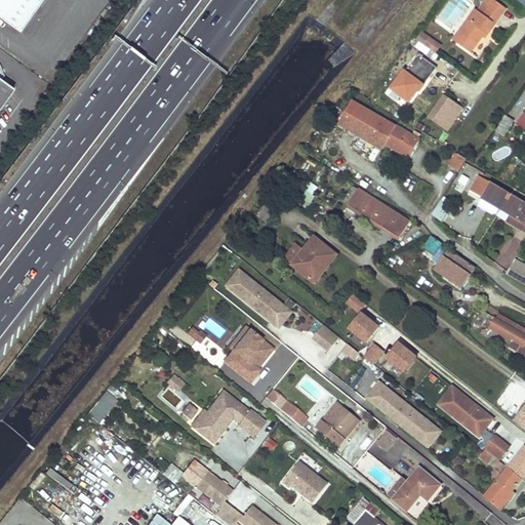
[(42,0),(0,0),(0,17),(21,32),(42,0)]
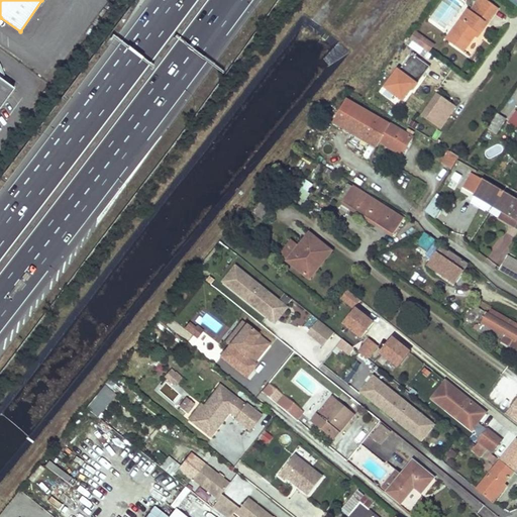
[(468,9),(444,39),(461,52),(484,21),(487,24),(498,8),(486,0),(476,0),(469,10),(468,9)]
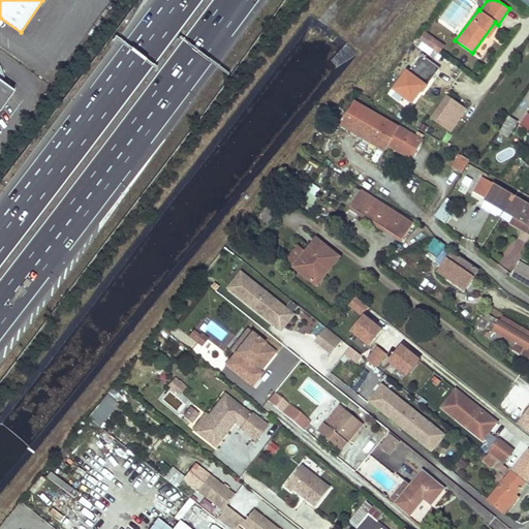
[(488,38),(498,25),(495,22),(485,36),(488,38)]
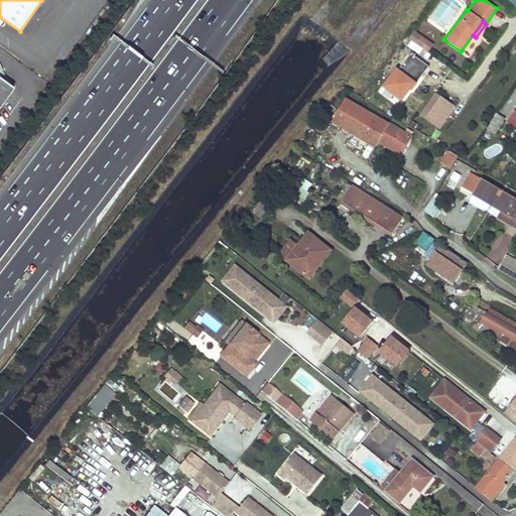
[(422,37),(416,45),(422,49),(428,41),(422,37)]
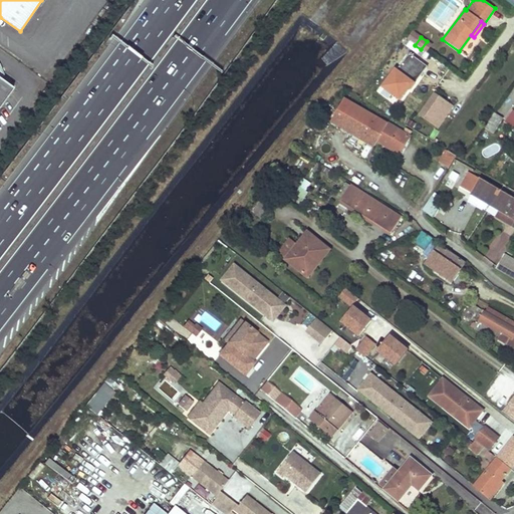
[(427,41),(421,49),(427,52),(432,45),(427,41)]
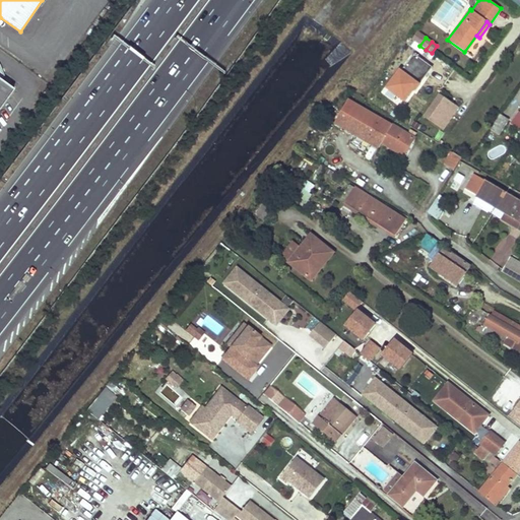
[(406,102),(432,65),(413,52),(403,67),(399,64),(384,86),(406,102)]
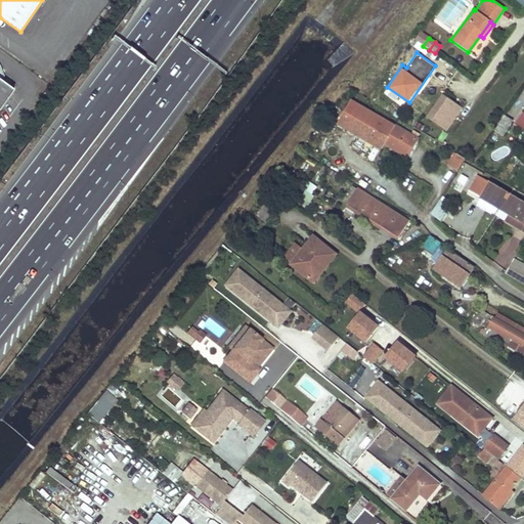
[(0,108),(11,92),(0,83),(0,108)]
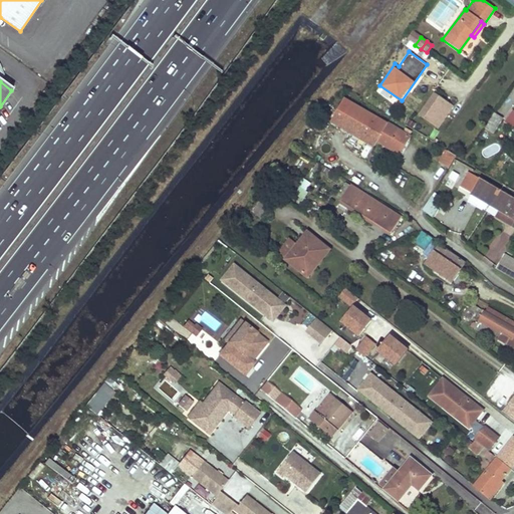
[(440,97),(425,118),(438,127),(453,106),(440,97)]
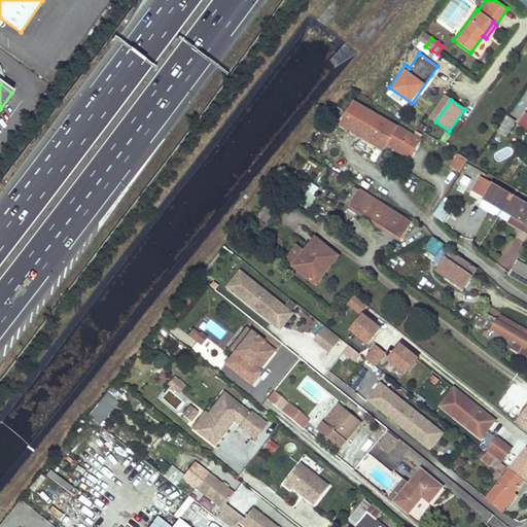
[(410,157),(420,141),(353,101),(340,124),(384,149),(387,144),(410,157)]
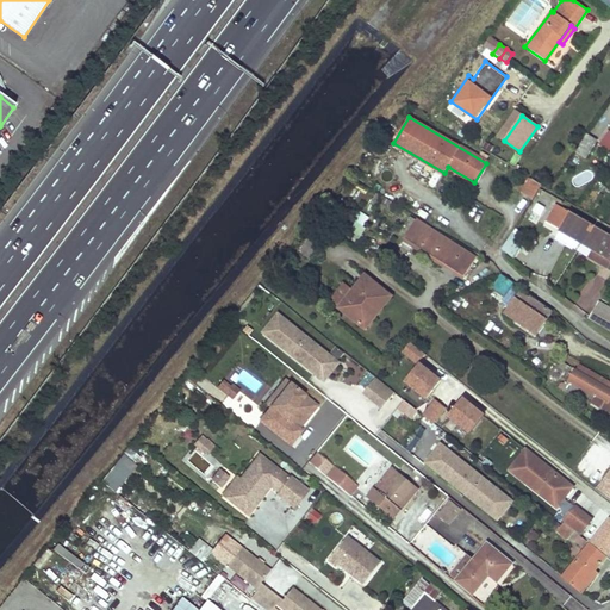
[(586,135),(576,151),(585,157),(595,141),(586,135)]
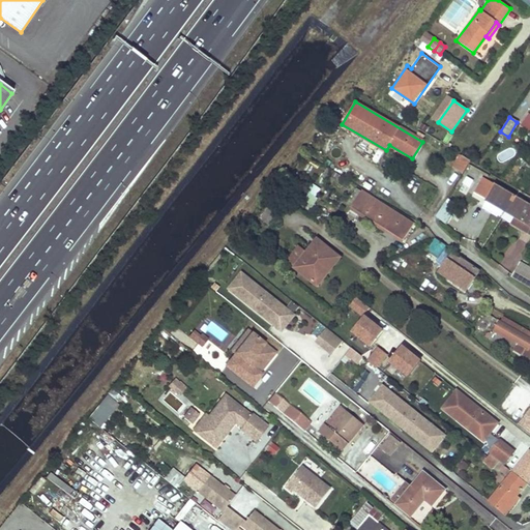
[(462,172),(470,160),(461,155),(453,168),(462,172)]
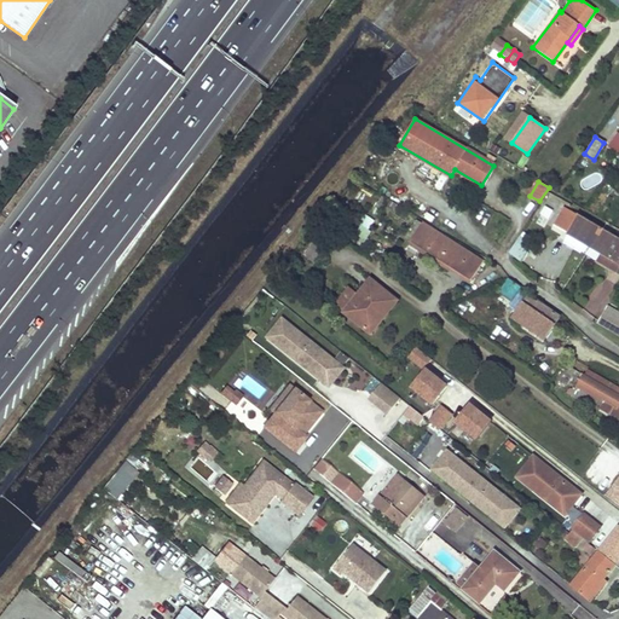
[(618,266),(618,239),(563,207),(555,223),(568,231),(568,232),(603,253),(606,255),(602,262),(617,271),(618,266)]
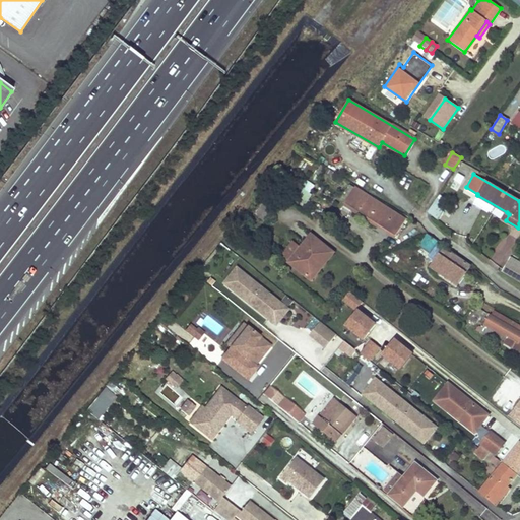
[(303,205),(315,184),(306,179),(293,200),(303,205)]
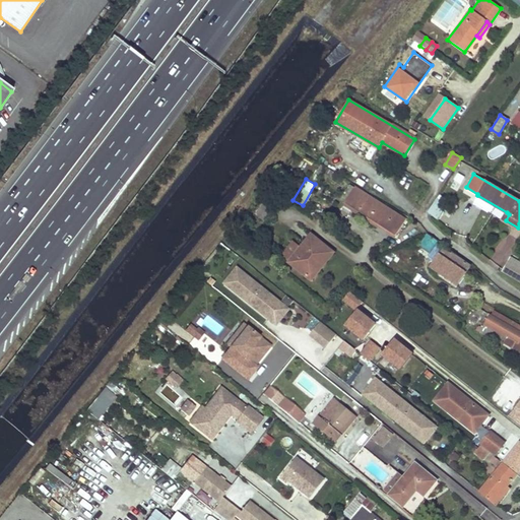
[(395,235),(404,220),(355,188),(345,203),(395,235)]
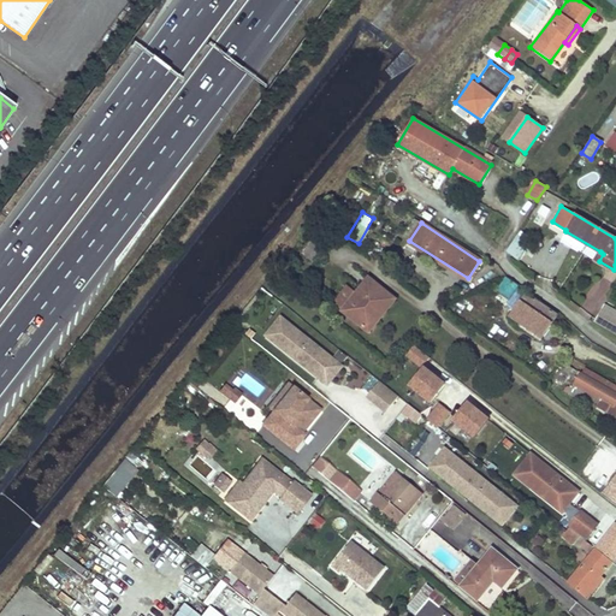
[(516,235),(505,252),(517,261),(528,243),(516,235)]
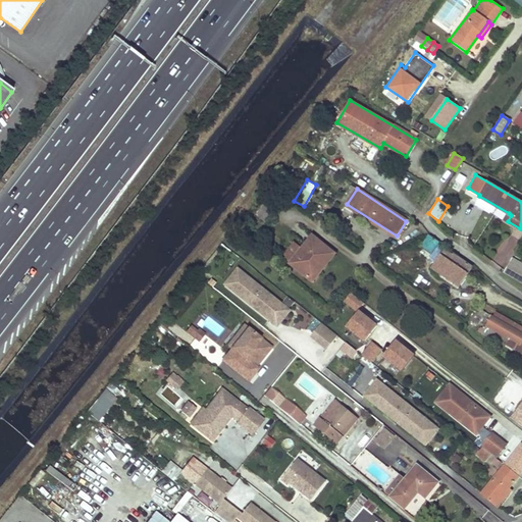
[(397,236),(347,204),(345,206),(396,238),(397,236)]
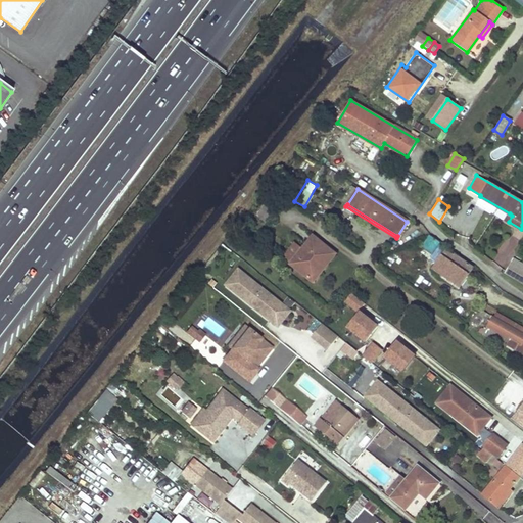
[(428,233),(421,247),(433,253),(439,239),(428,233)]
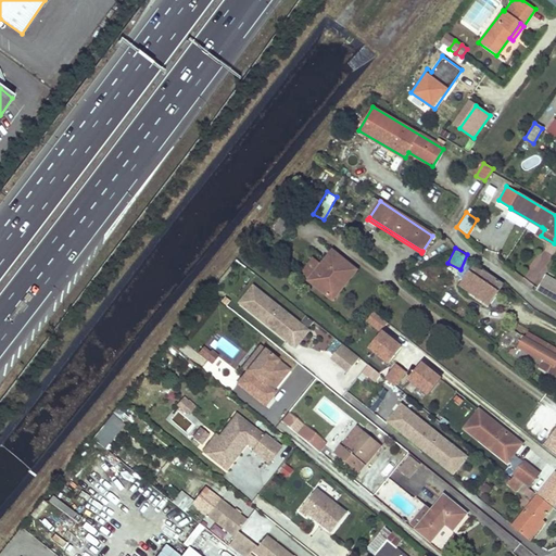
[(308,280),(332,300),(341,289),(337,286),(352,267),(332,251),(323,263),(310,279),(308,280)]
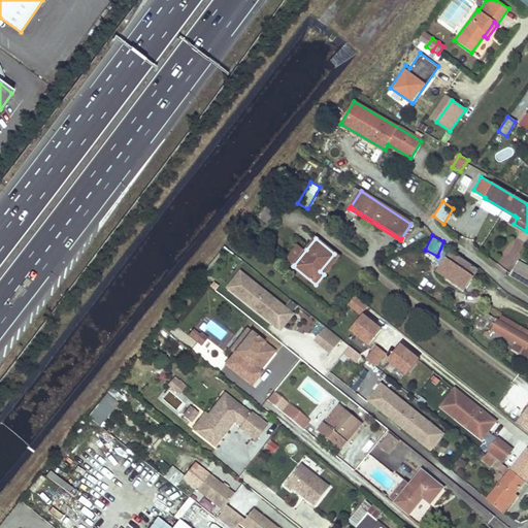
[(287,259),(294,265),(306,250),(298,243),(287,259)]
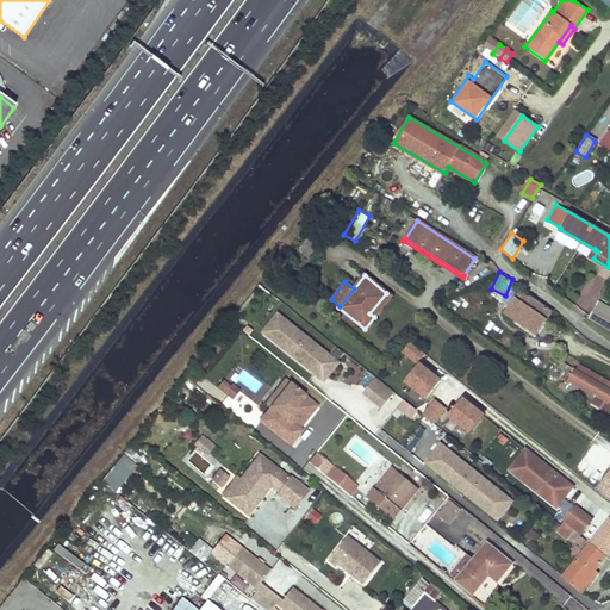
[(541,317),(546,319),(551,312),(512,285),(500,303),(509,307),(505,313),(531,331),(541,317)]
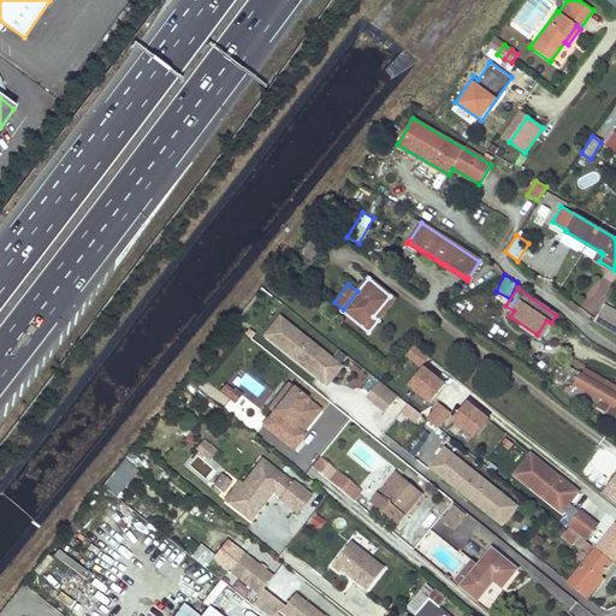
[(373,317),(378,320),(395,300),(390,296),(373,317)]
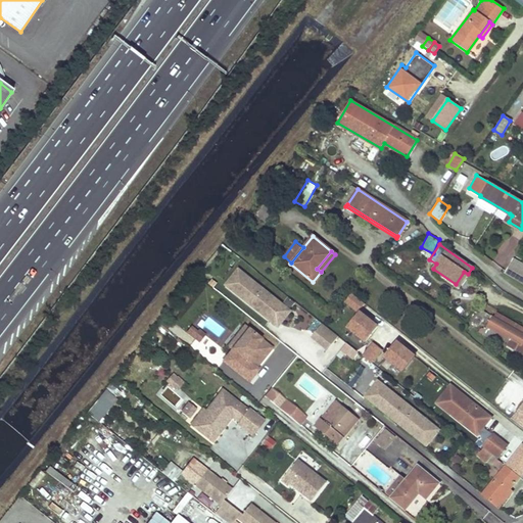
[(522,268),(510,260),(505,272),(522,282),(522,268)]
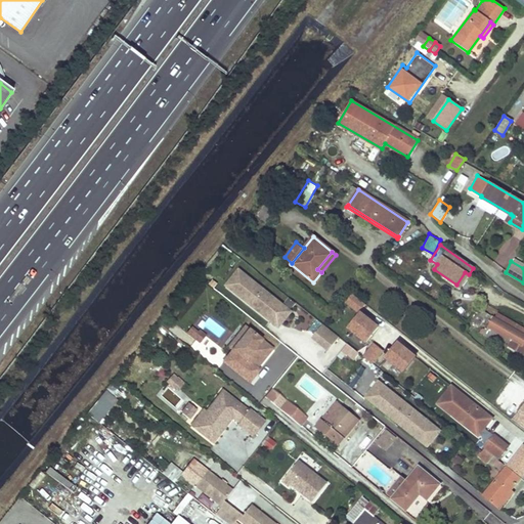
[(226,288),(281,328),(293,312),(241,269),(226,288)]
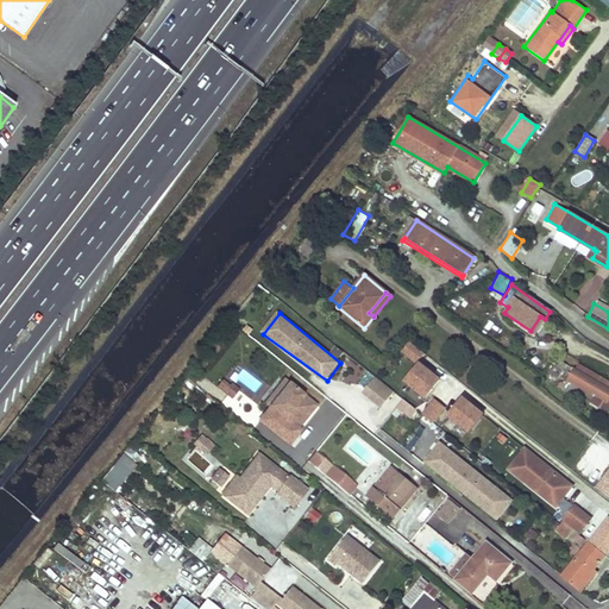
[(540,316),(531,331),(534,333),(545,319),(540,316)]
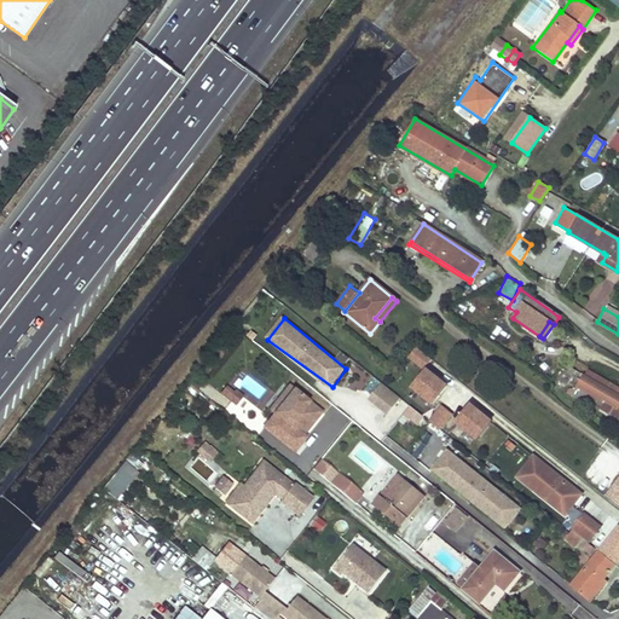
[(538,368),(553,377),(557,370),(543,360),(538,368)]
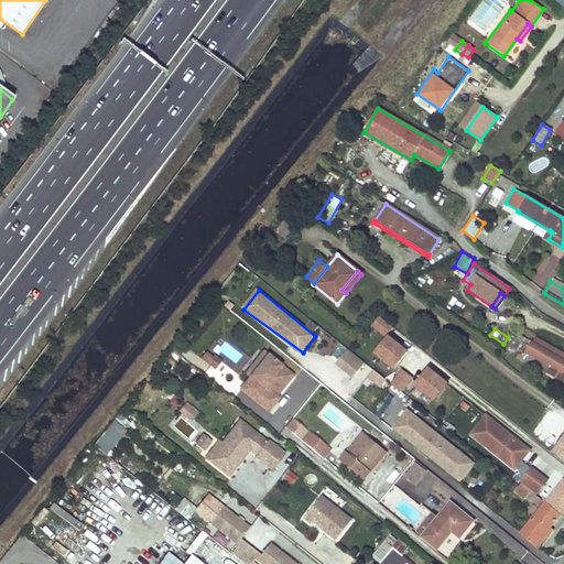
[(562,370),(563,371),(563,353),(535,337),(533,340),(520,333),(512,347),(517,350),(523,339),(531,344),(527,350),(552,366),(549,371),(559,377),(562,370)]
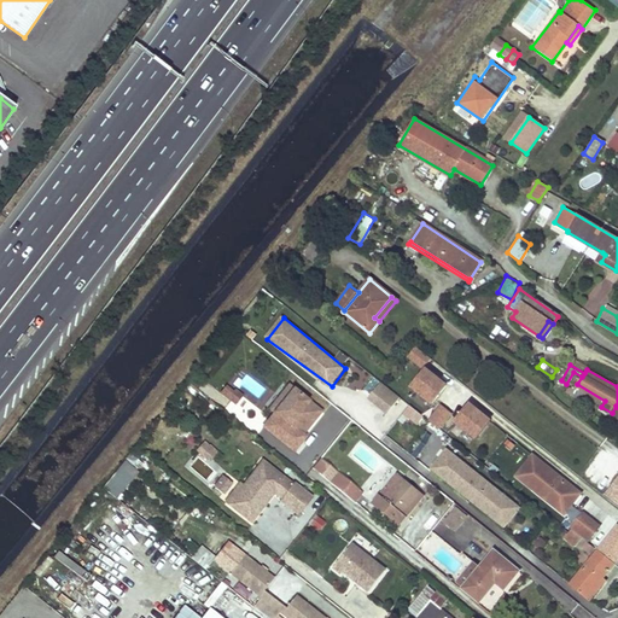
[(410,388),(433,407),(448,385),(425,369),(410,388)]
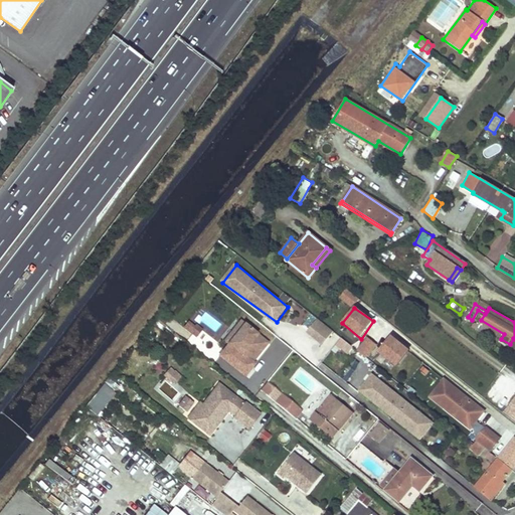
[(316,316),(305,330),(322,344),(333,331),(316,316)]
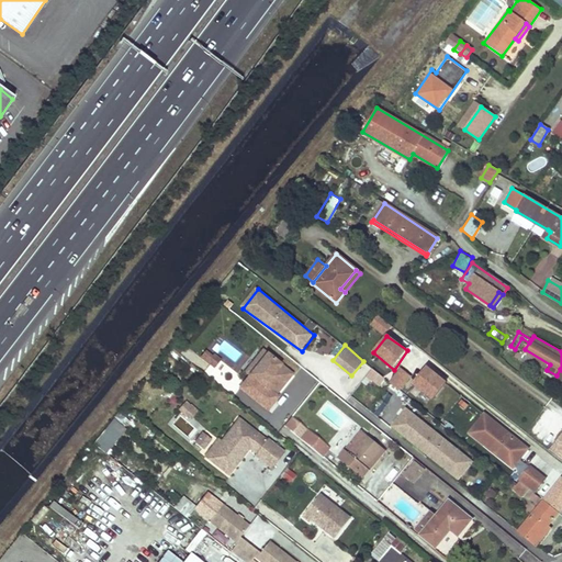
[(213,368),(221,360),(208,347),(200,355),(213,368)]
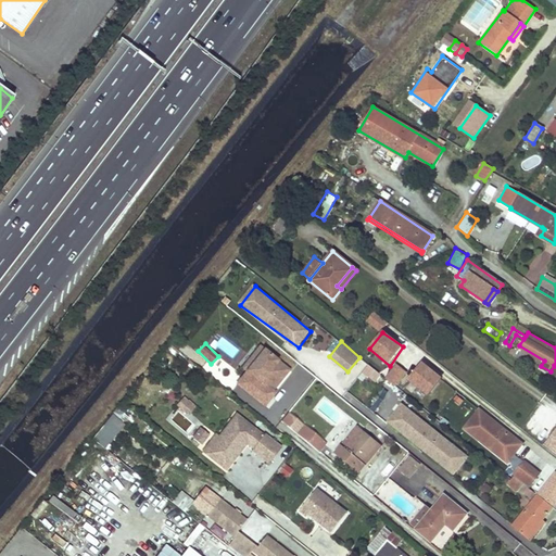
[(236,384),(265,408),(292,370),(264,349),(236,384)]
